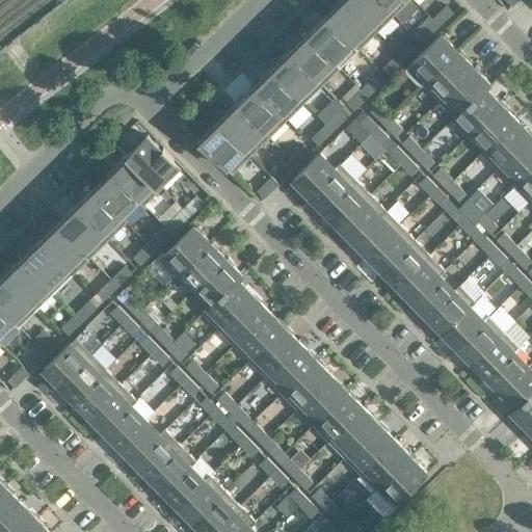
[(376,31),(344,0),(340,0),(324,16),(357,49),(376,31)]
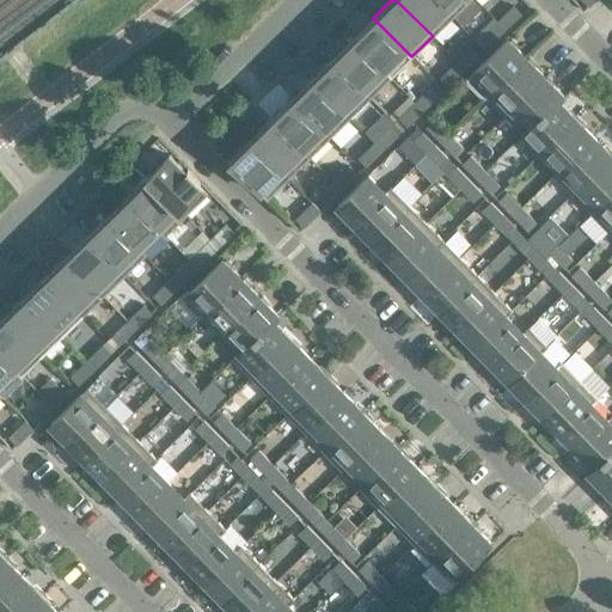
[(453,17),(436,0),(396,0),(433,36),(453,17)]
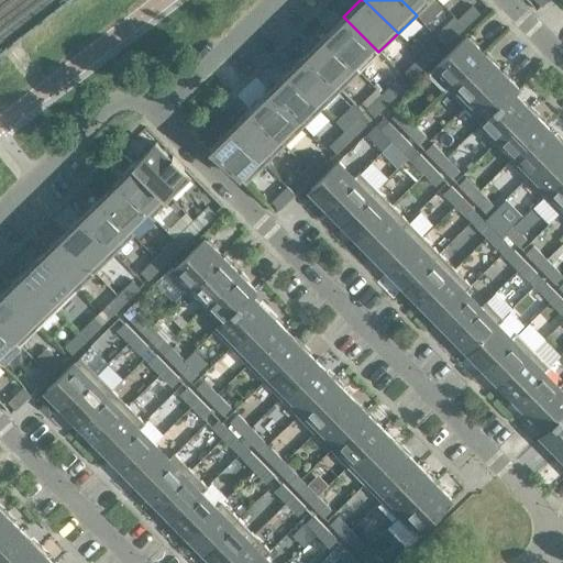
[(401,0),(417,15),(418,13),(427,22),(442,7),(435,0),(401,0)]
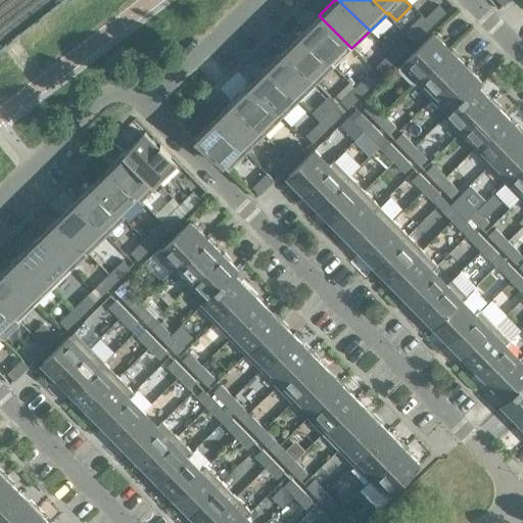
[(438,5),(425,17),(432,25),(445,11),(438,5)]
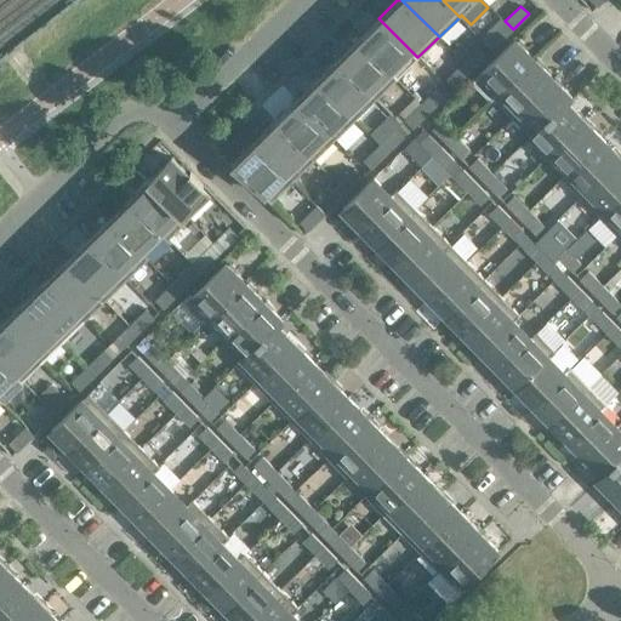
[(417,57),(379,18),(358,39),(397,78),(417,57)]
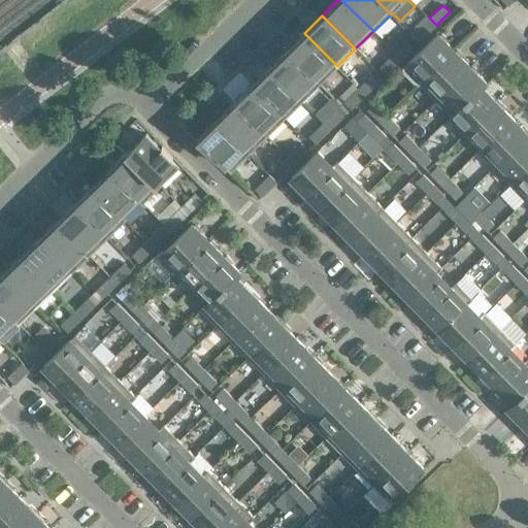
[(436,25),(429,18),(416,31),(423,38),(436,25)]
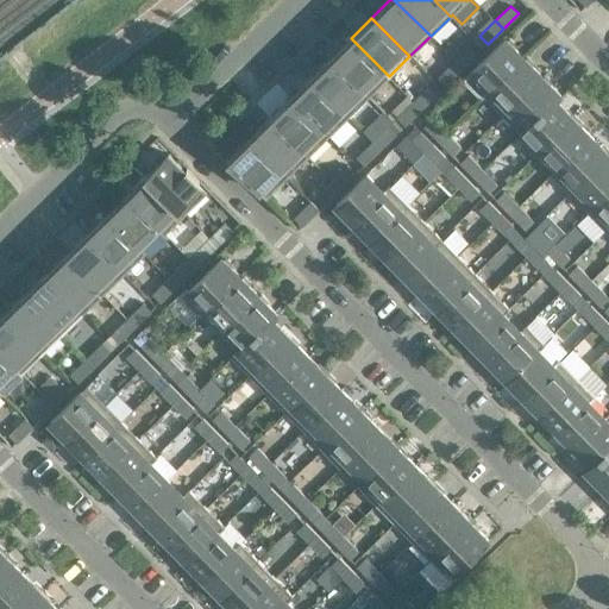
[(389,76),(351,38),(331,58),(369,96),(389,76)]
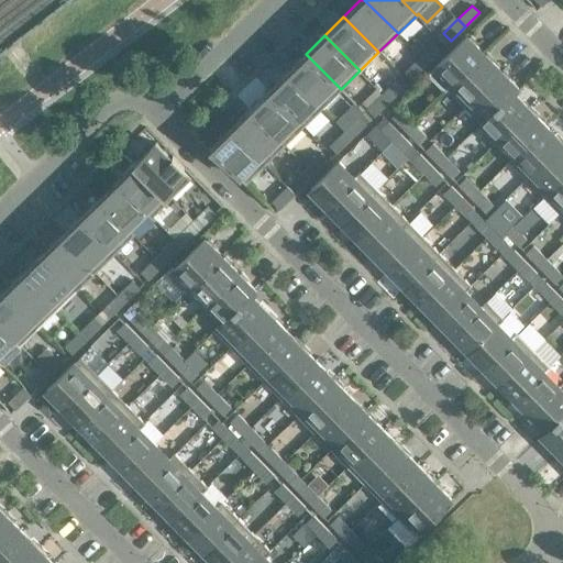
[(484,53),(466,35),(429,73),(445,90),(448,88),(484,53)]
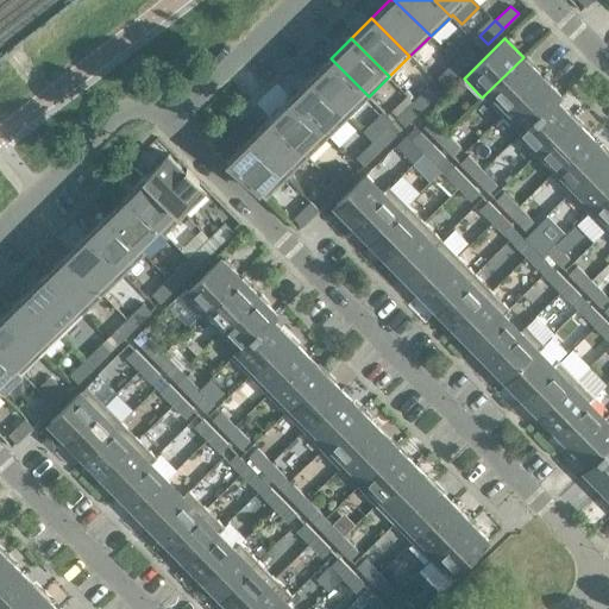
[(470,45),(454,61),(462,69),(478,54),(470,45)]
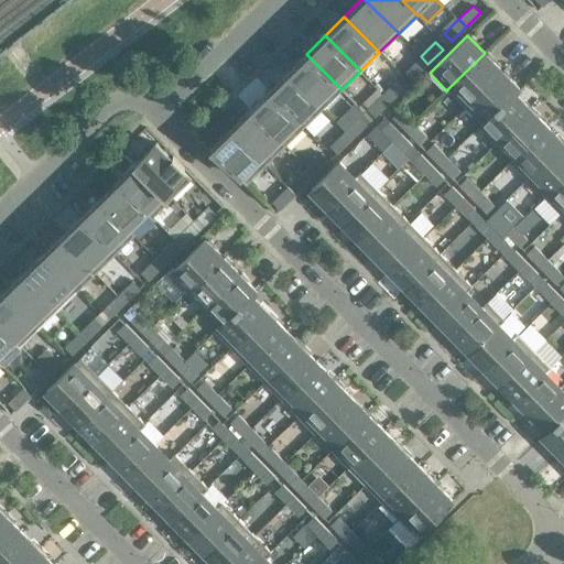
[(501,71),(485,53),(448,88),(466,106),(501,71)]
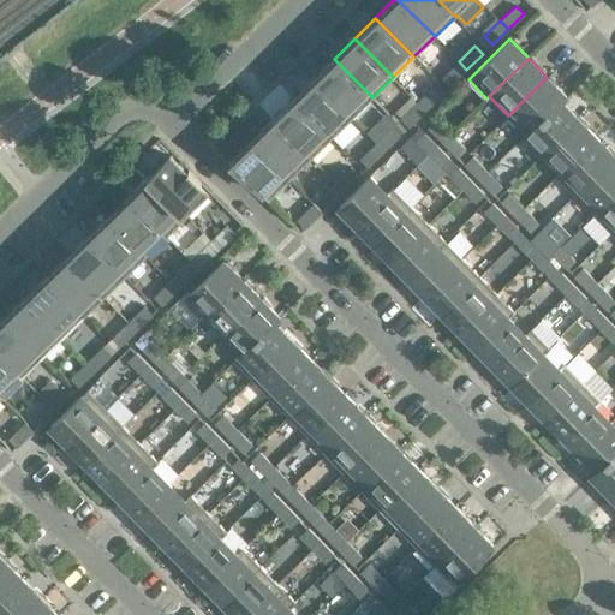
[(372,97),(334,59),(314,78),(352,118),(372,97)]
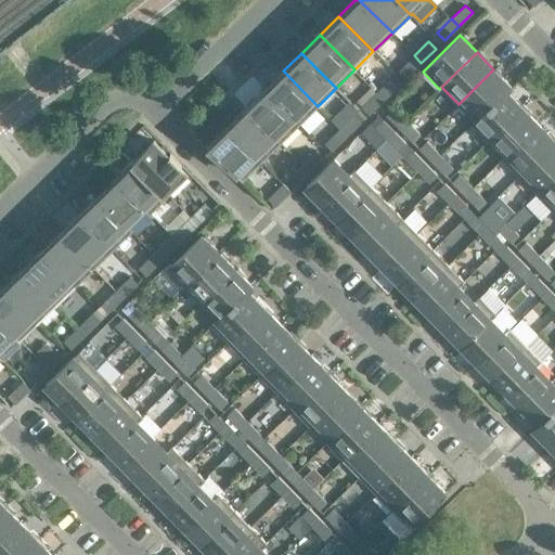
[(421,63),(414,55),(400,69),(407,77),(421,63)]
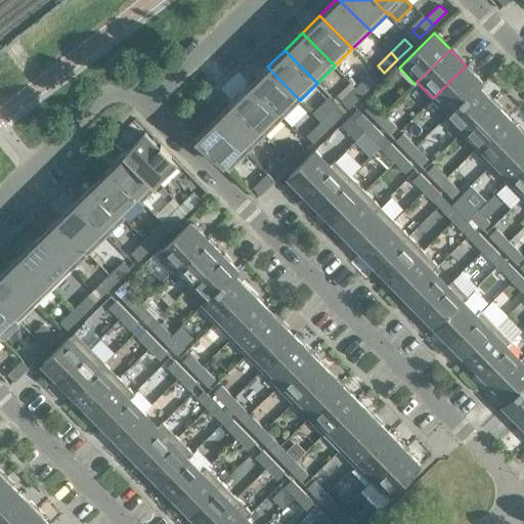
[(481,81),(466,66),(433,98),(448,114),(481,81)]
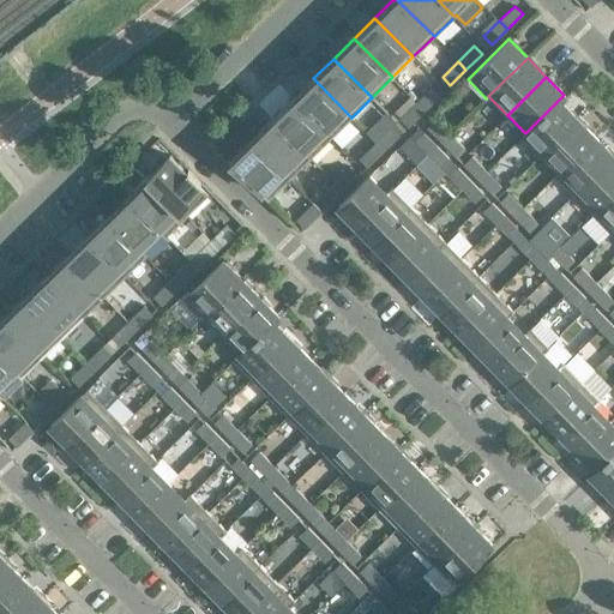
[(351,118),(313,78),(292,98),(331,138),(351,118)]
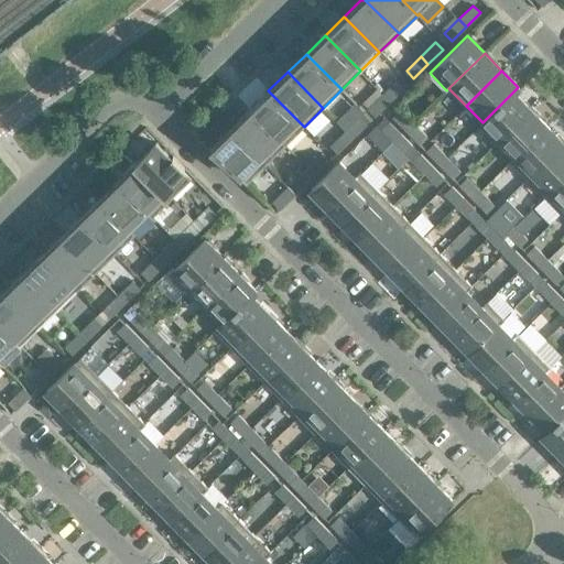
[(397,79),(382,94),(390,101),(404,87),(397,79)]
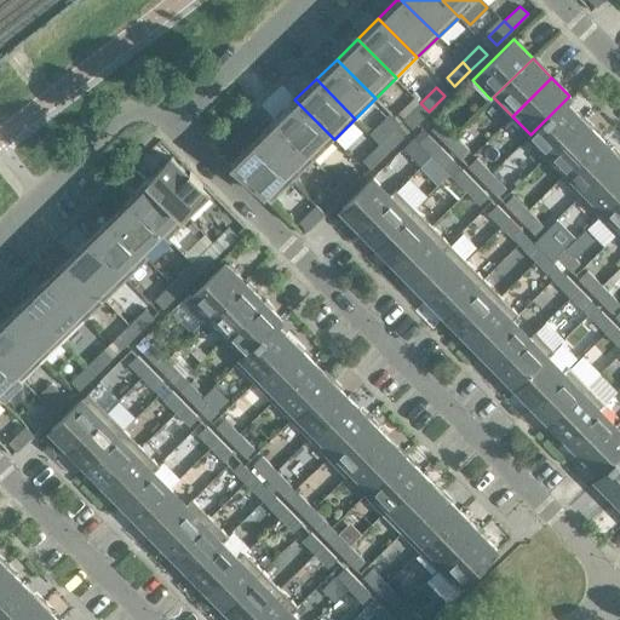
[(570,97),(569,96),(530,135),(532,136),(533,136),(550,153),(583,120),(566,103),(570,97)]
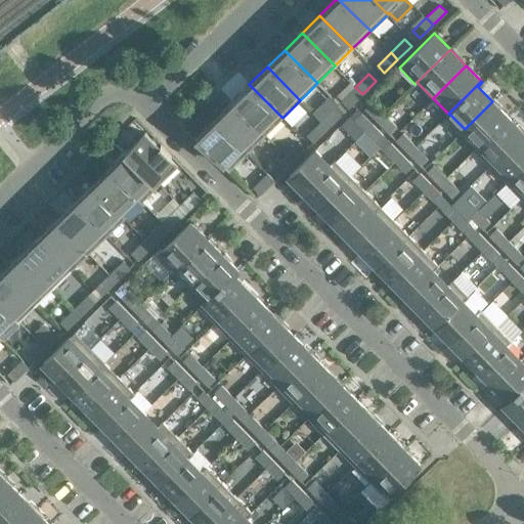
[(282,118),(249,84),(231,101),(264,135),(282,118)]
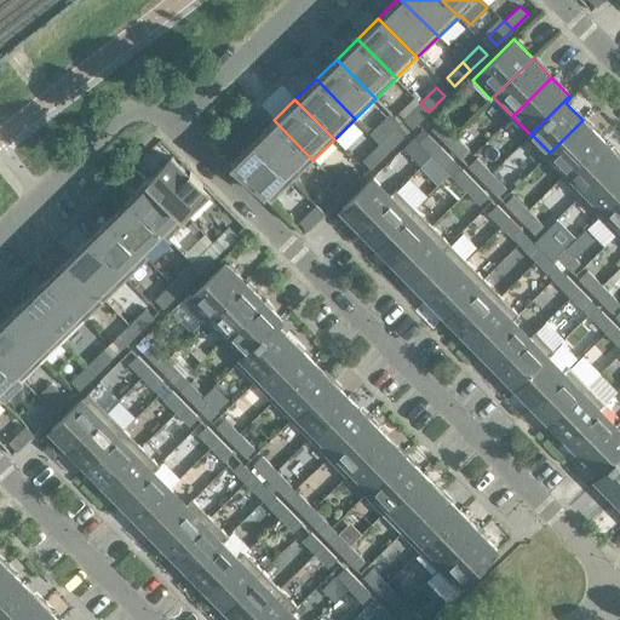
[(429,112),(420,103),(405,119),(413,127),(429,112)]
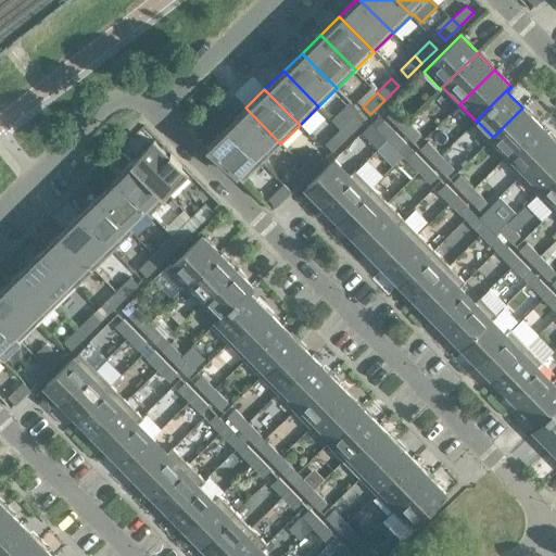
[(280,143),(245,108),(227,126),(262,161),(280,143)]
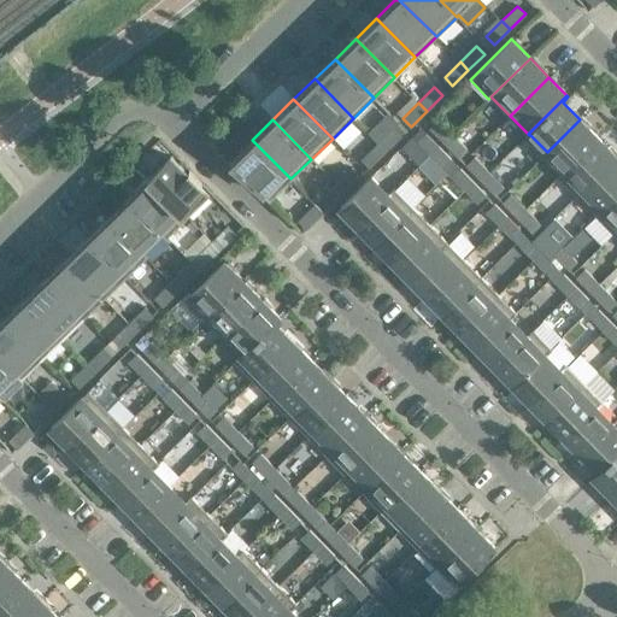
[(439,119),(430,128),(445,142),(453,135),(439,119)]
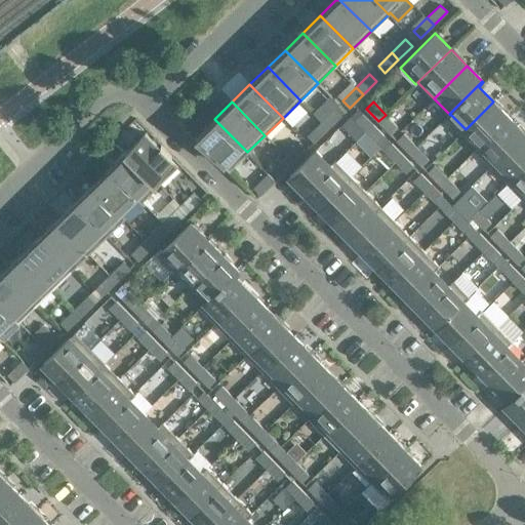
[(509,117),(493,102),(466,129),(480,144),(475,149),(476,150),(509,117)]
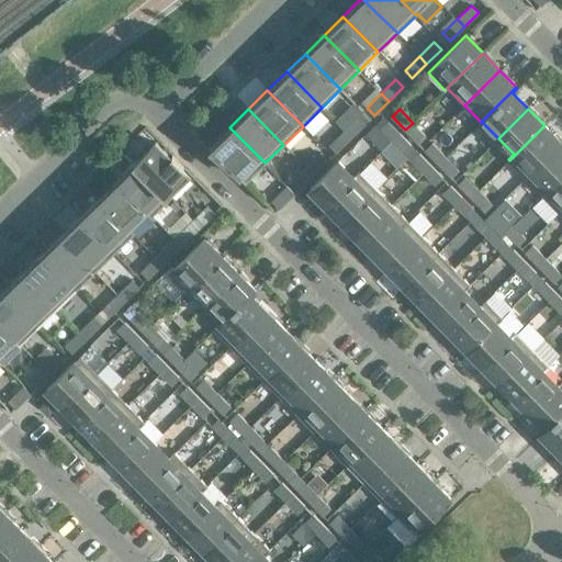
[(358,116),(344,131),(350,137),(364,123),(358,116)]
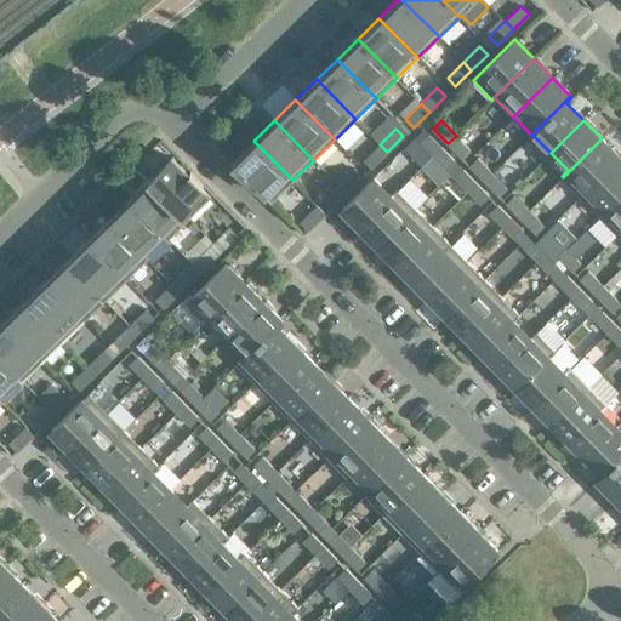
[(442,147),(428,135),(421,142),(433,155),(442,147)]
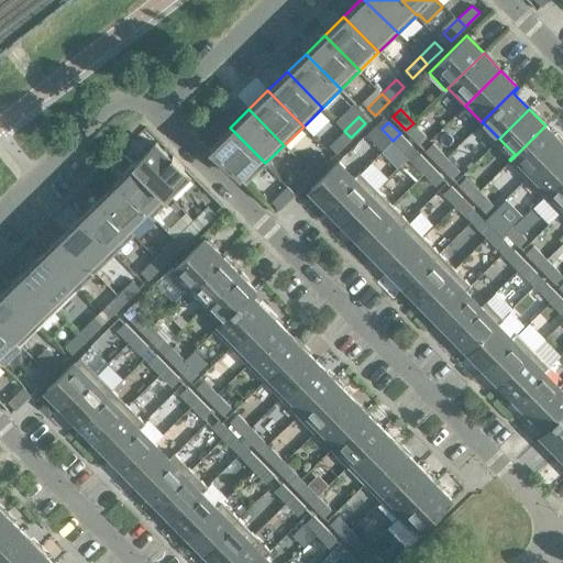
[(427,136),(414,123),(406,130),(419,143),(427,136)]
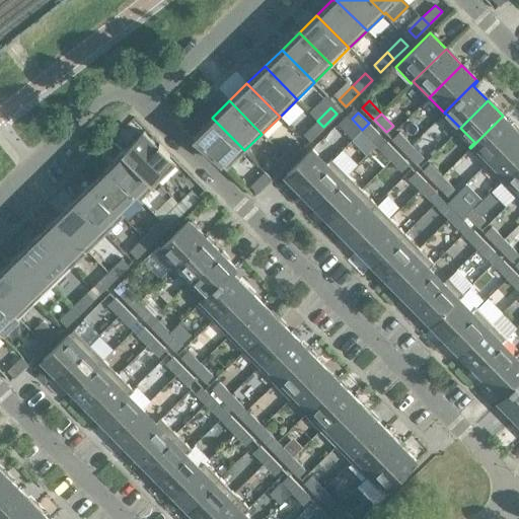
[(518,132),(503,116),(470,148),(486,164),(518,132)]
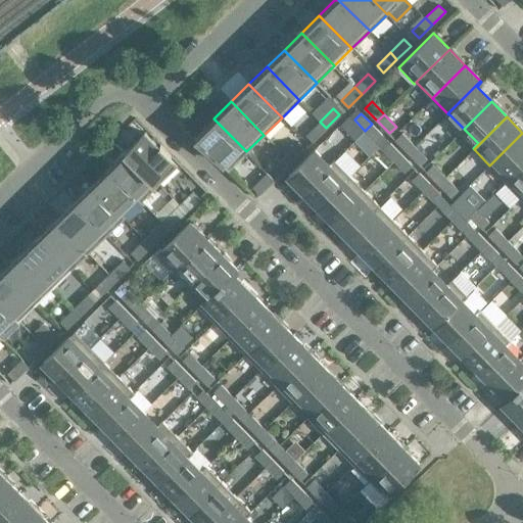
[(246,151),(214,119),(195,136),(228,170),(246,151)]
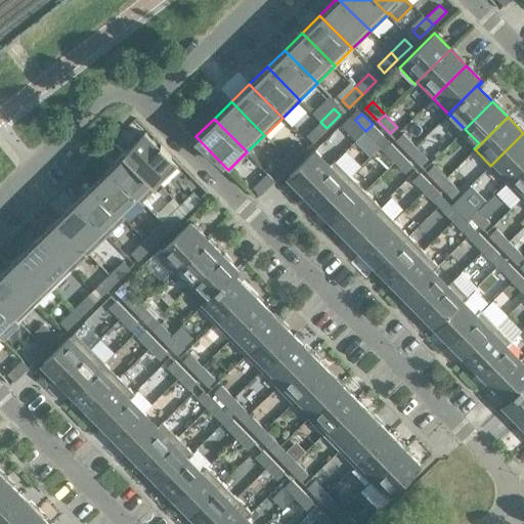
[(326,128),(320,122),(307,135),(313,141),(326,128)]
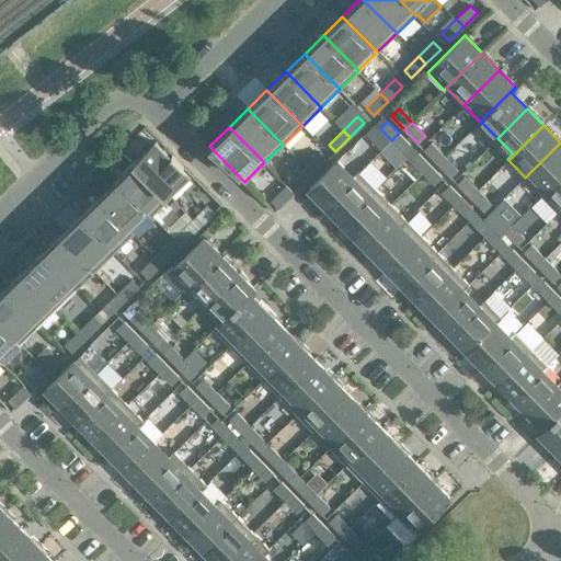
[(410,145),(399,133),(391,140),(403,152),(410,145)]
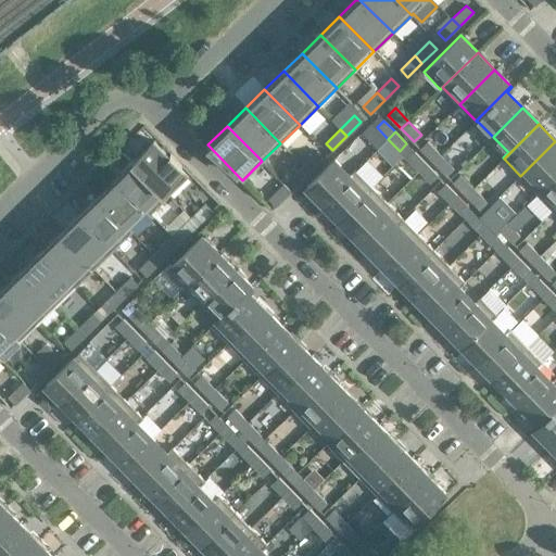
[(154,140),(135,159),(169,194),(189,176),(180,167),(181,165),(171,153),(168,155),(154,140)]
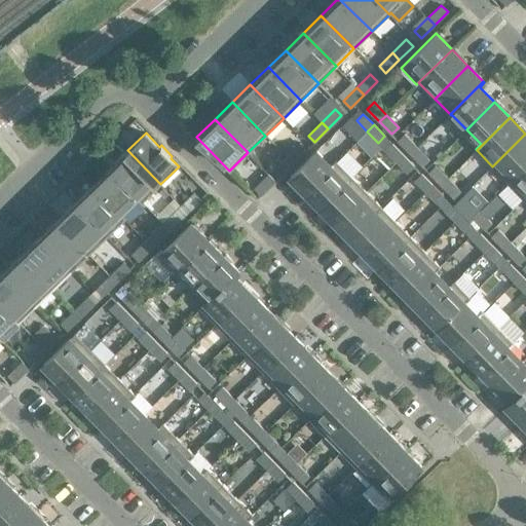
[(405,134),(398,141),(410,153),(417,146),(405,134)]
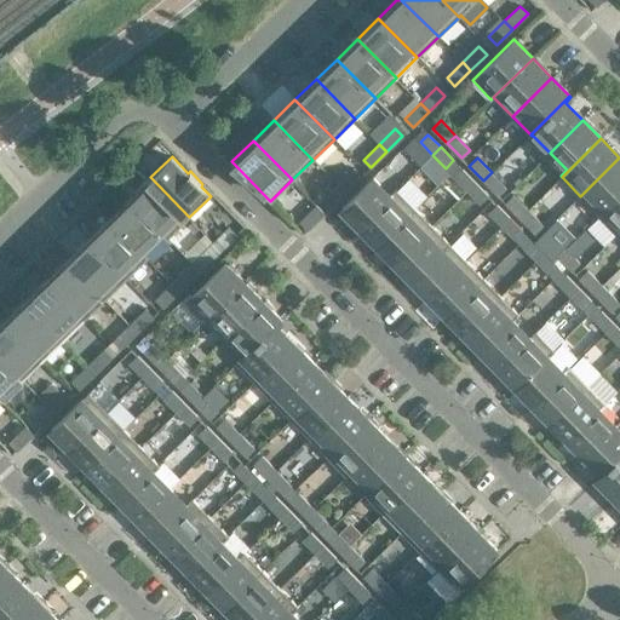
[(619,193),(619,158),(580,196),(598,214),(619,193)]
